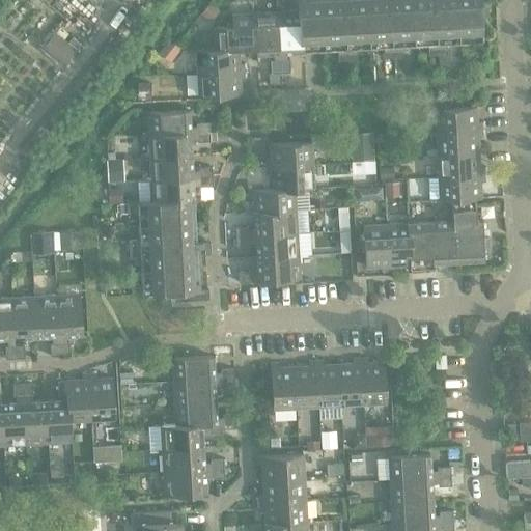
[(298,0),(299,11),(277,12),(280,73),(290,73),(289,59),(286,59),(286,53),(303,52),(303,47),(301,11),(300,1),(300,0),(298,0)]
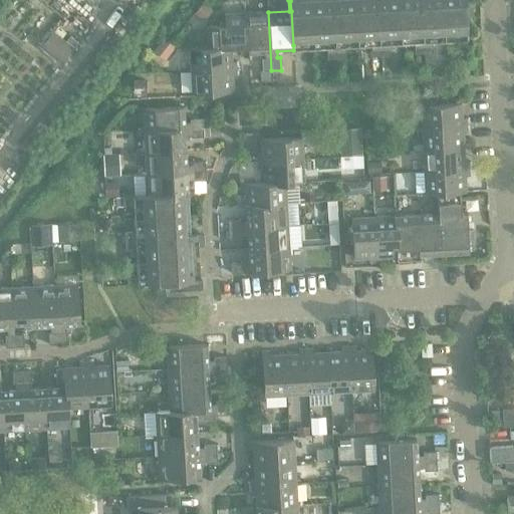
[(290,0),(290,1),(291,11),(293,45),(301,44),(312,44),(309,0),(299,1),(296,1),(296,0),(290,0)]
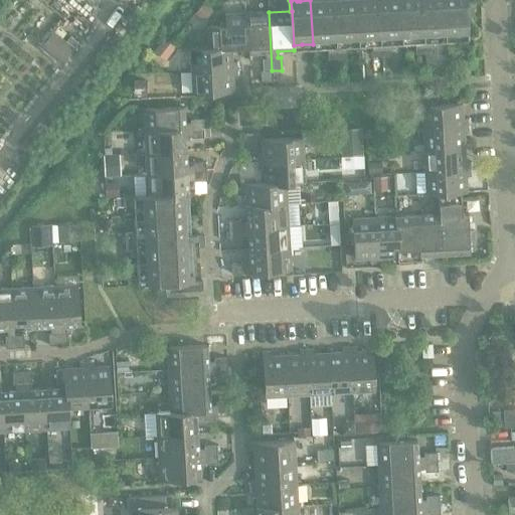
[(333,0),(310,0),(313,44),(327,43),(328,59),(337,58),(333,0)]
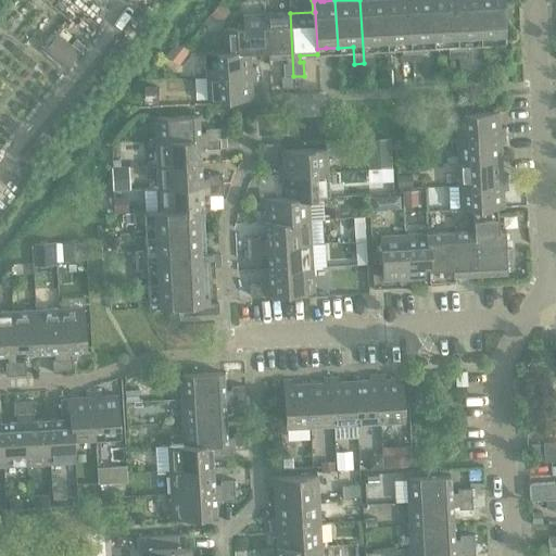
[(383,0),(359,0),(364,63),(374,63),(373,46),(387,45),(383,0)]
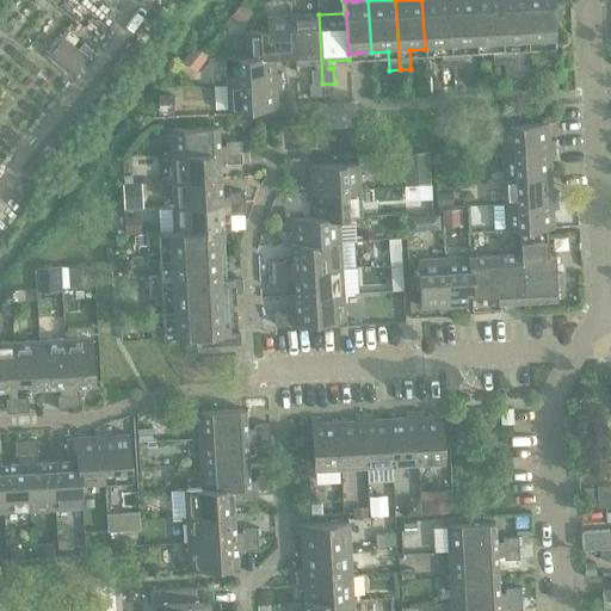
[(421,0),(425,49),(440,48),(442,67),(452,67),(448,0),(421,0)]
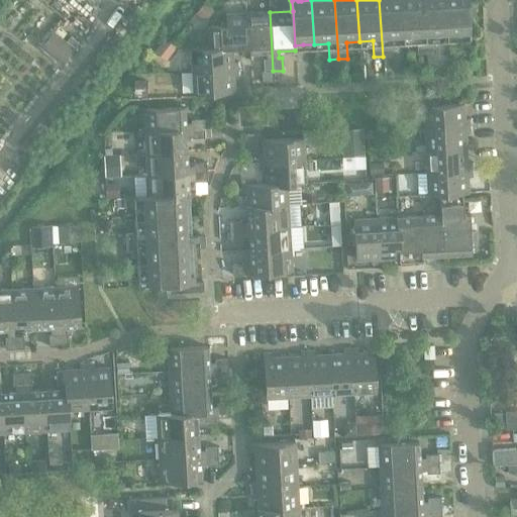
[(379,0),(383,57),(392,56),(391,39),(404,38),(401,0),(379,0)]
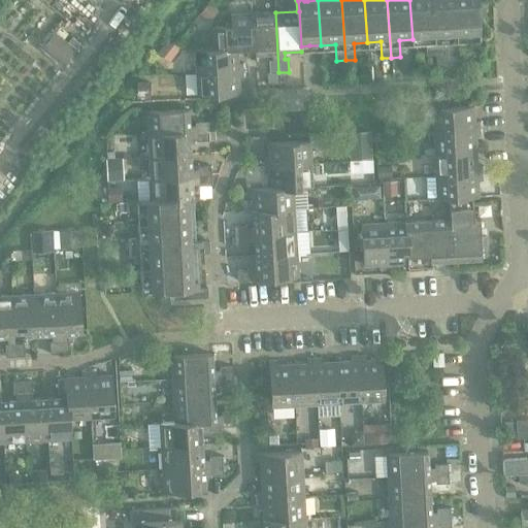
[(432,0),(409,0),(413,39),(425,39),(426,56),(435,55),(432,0)]
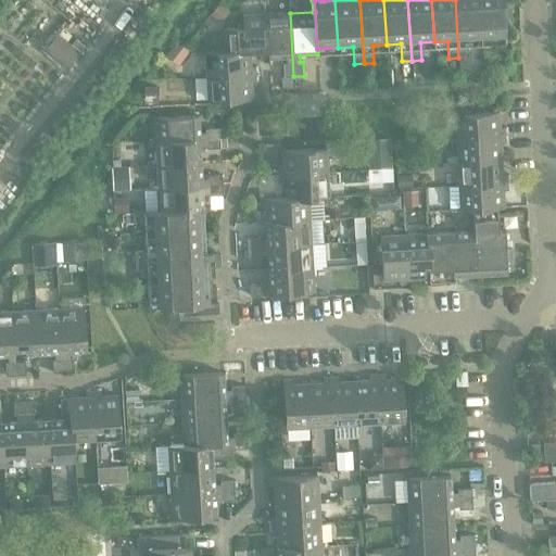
[(478,0),(455,0),(458,58),(468,58),(467,40),(481,39),(478,0)]
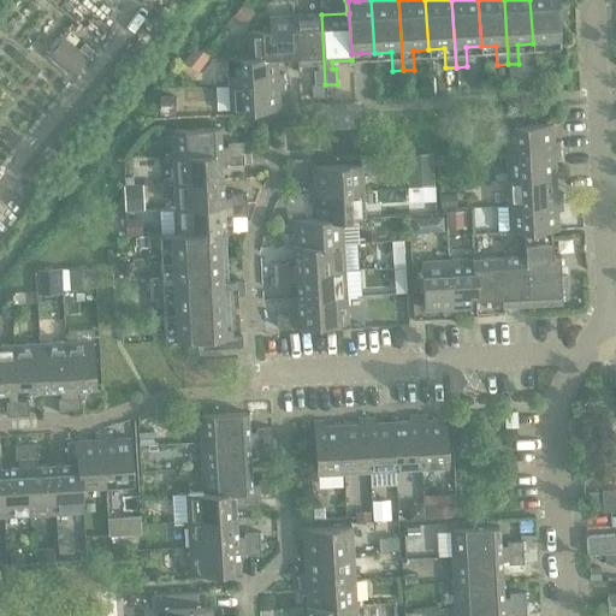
[(529,0),(533,43),(548,42),(549,61),(561,61),(557,0),(529,0)]
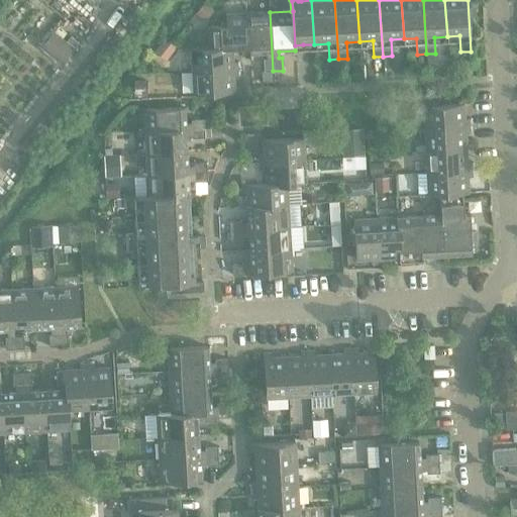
[(206,4),(197,15),(204,21),(213,10),(206,4)]
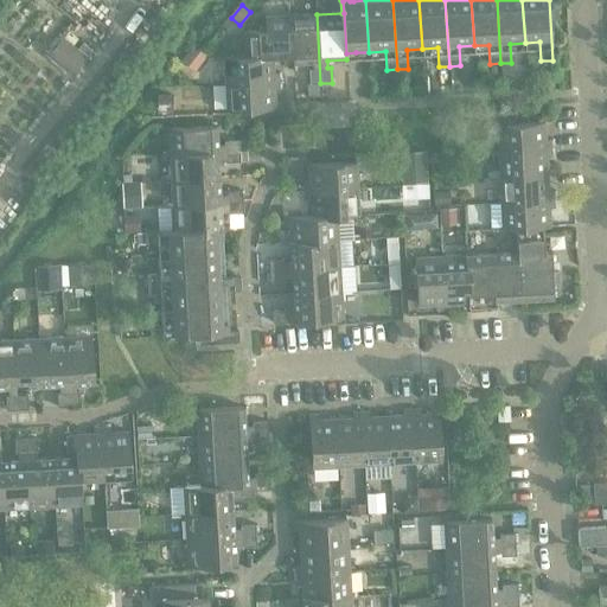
[(317,14),(291,16),(293,56),(293,63),(312,62),(313,69),(308,69),(310,84),(320,83),(317,14)]
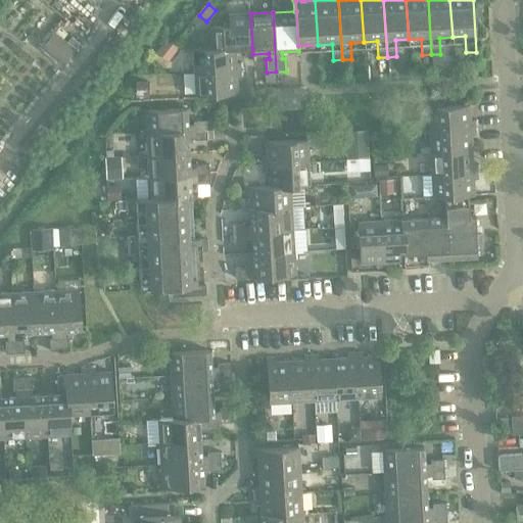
[(211,28),(212,49),(212,50),(234,48),(234,49),(252,48),(250,13),(228,14),(229,27),(211,28)]
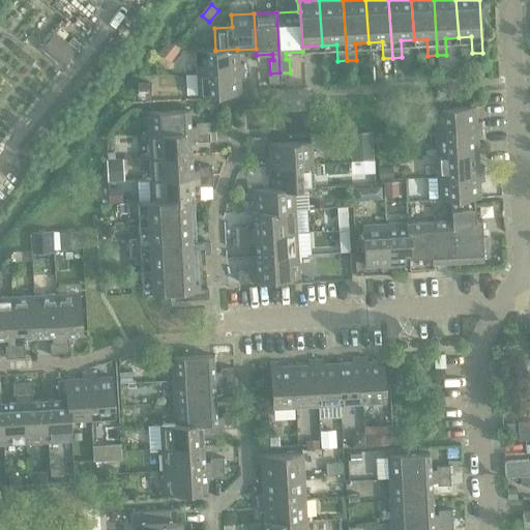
[(54,33),(41,49),(63,66),(77,51),(54,33)]
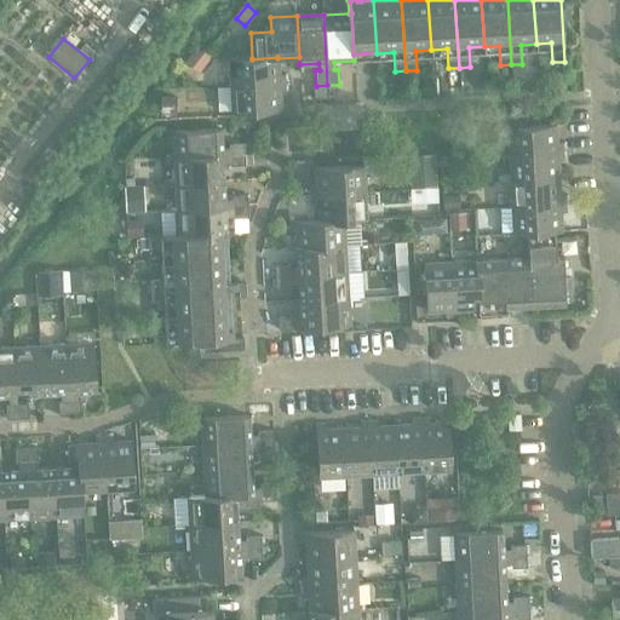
[(230,59),(231,86),(285,84),(283,75),(279,75),(277,58),(277,57),(252,59),(252,58),(230,59)]
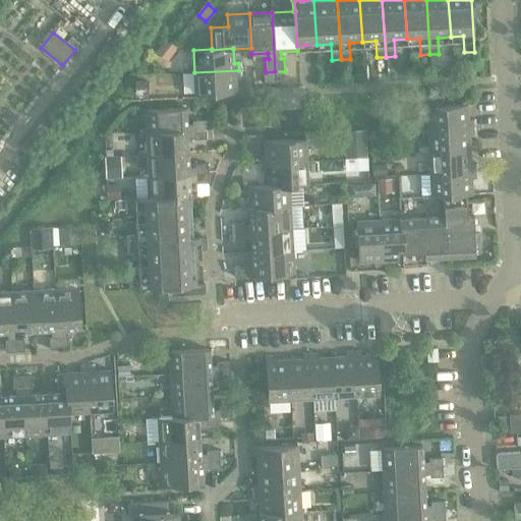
[(239,70),(194,72),(195,95),(235,93),(235,77),(239,76),(239,70)]
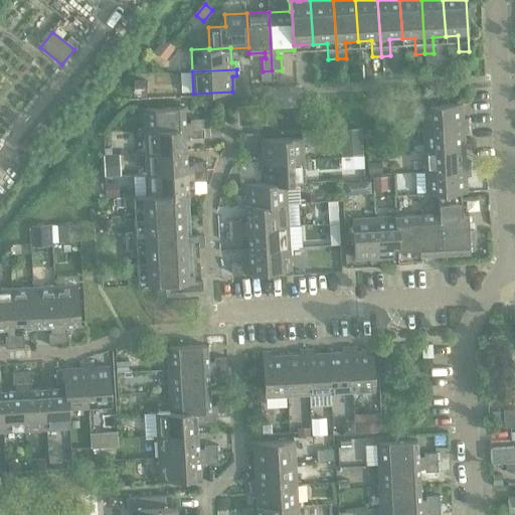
[(133,81),(133,96),(146,97),(147,80),(135,79),(133,79),(133,81)]
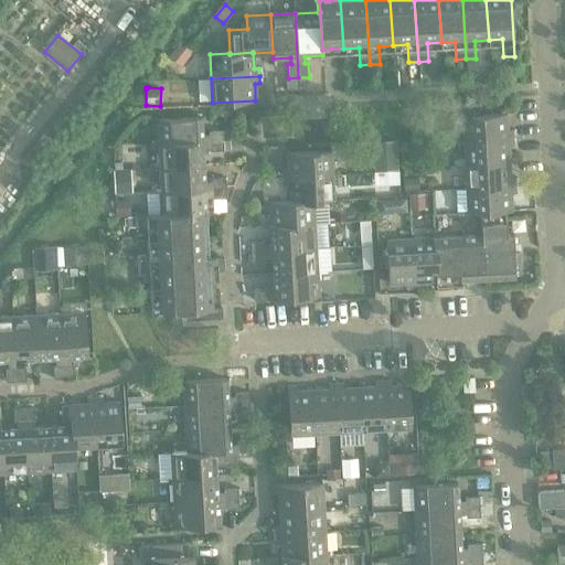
[(513,102),(503,102),(503,113),(514,113),(513,102)]
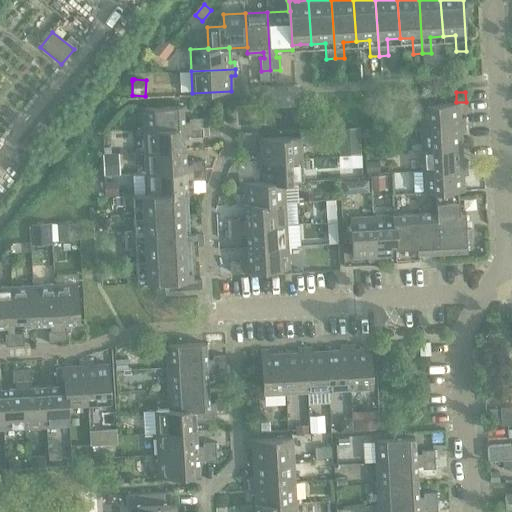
[(419,106),(421,128),(465,125),(464,118),(460,119),(459,103),(419,106)]
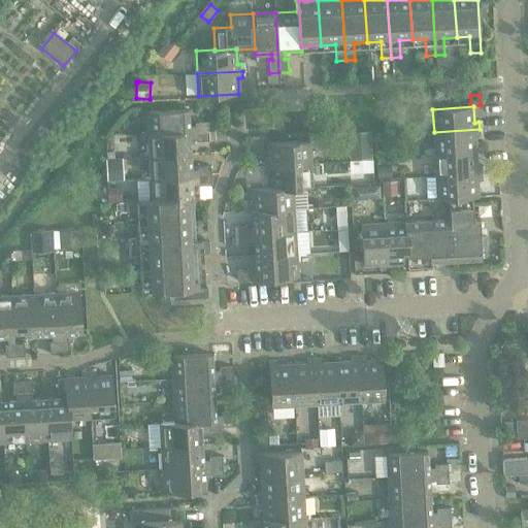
[(147,111),(149,135),(208,131),(208,122),(195,123),(195,126),(189,126),(188,109),(147,111)]
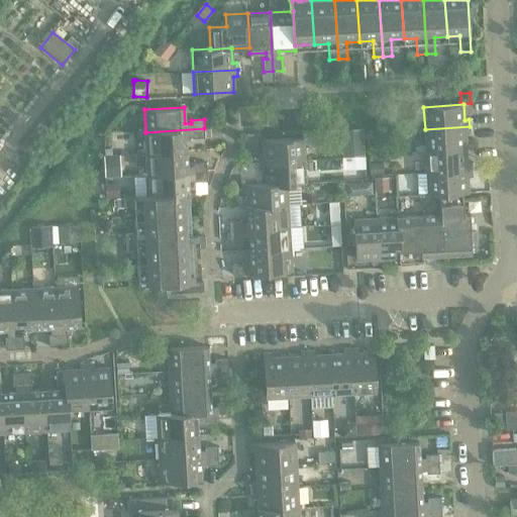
[(470,126),(425,129),(426,151),(466,148),(466,133),(470,133),(470,126)]
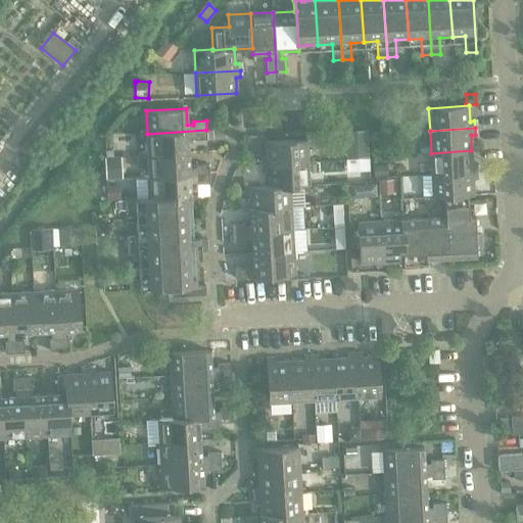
[(206,130),(147,134),(149,155),(189,153),(188,137),(194,137),(194,140),(207,139),(206,130)]
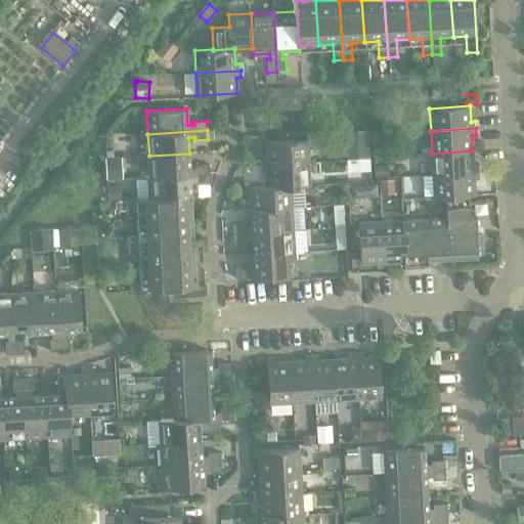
[(368,157),(367,132),(353,132),(354,158),(368,157)]
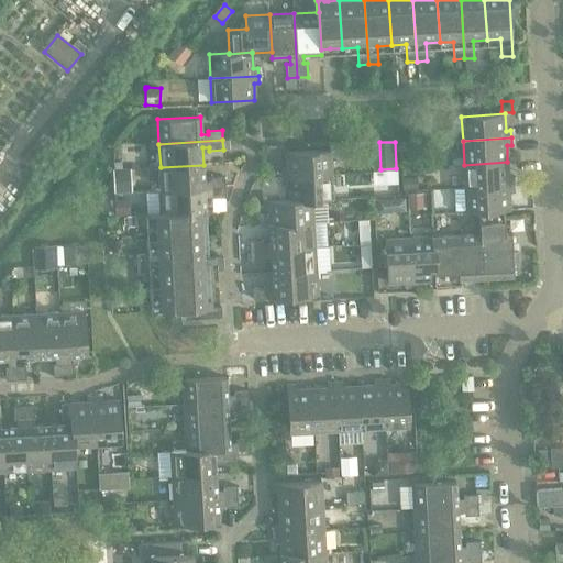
[(283,170),(283,178),(331,175),(330,151),(286,153),(287,169),(283,170)]
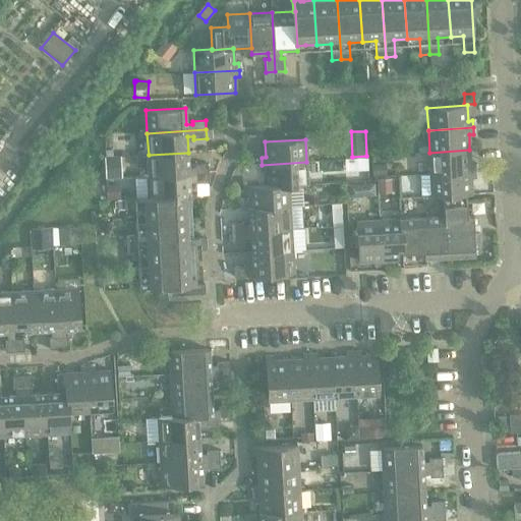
[(469,150),(429,153),(430,174),(475,171),(475,164),(470,165),(469,150)]
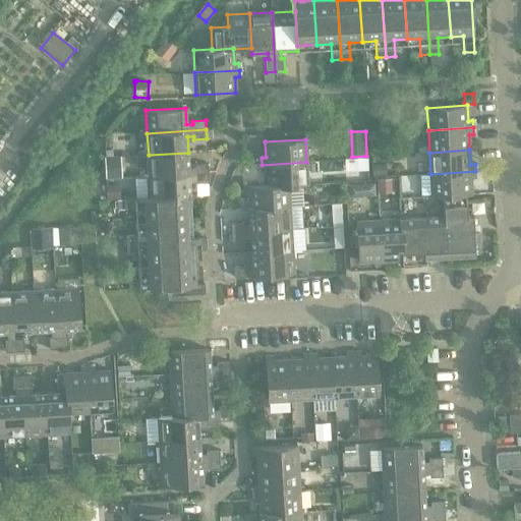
[(188,153),(149,155),(150,177),(209,173),(208,164),(194,165),(195,168),(189,168),(188,153)]
